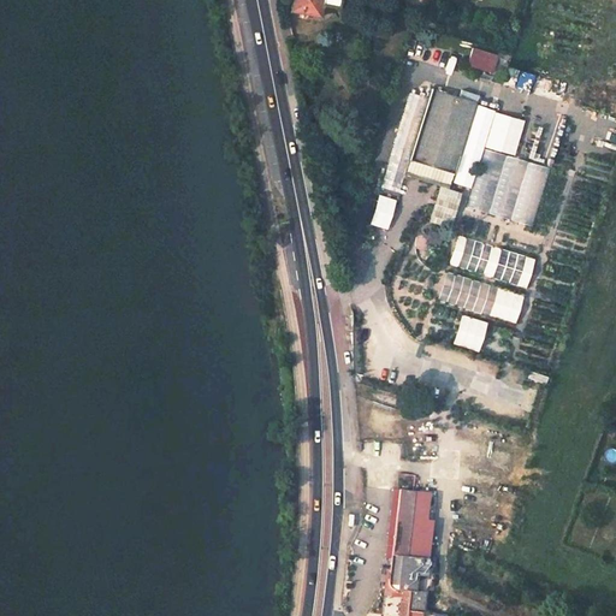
[(291,0),(291,9),(319,15),(321,3),(337,6),(337,0),(291,0)]
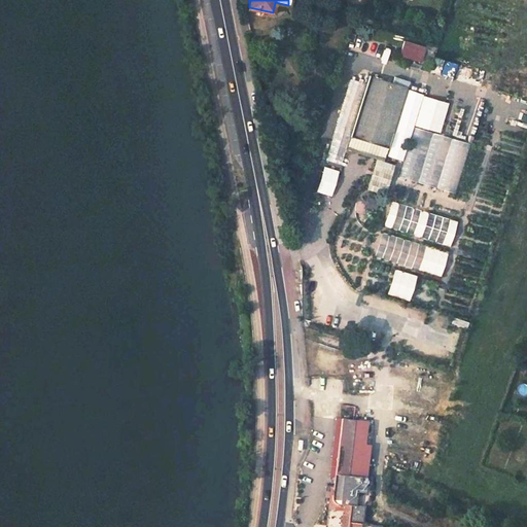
[(402,40),(397,55),(419,63),(424,47),(402,40)]
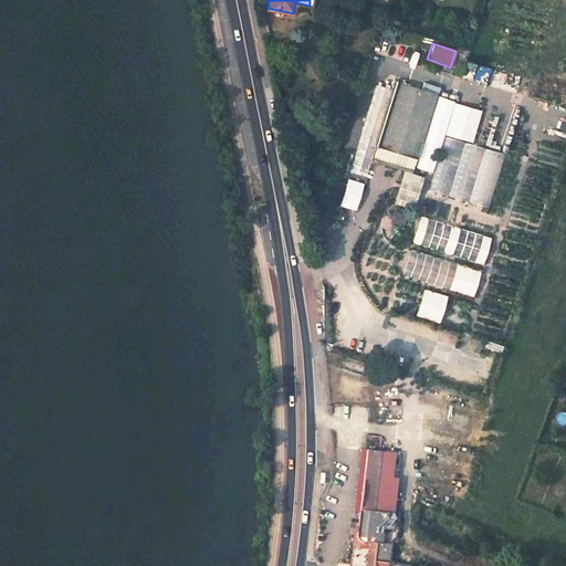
[(397,82),(376,145),(371,158),(405,169),(412,171),(416,158),(436,94),(397,82)]
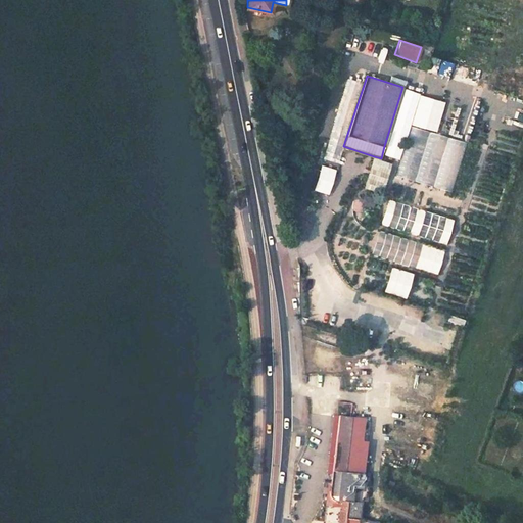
[(441,119),(438,132),(462,137),(464,123),(441,119)]
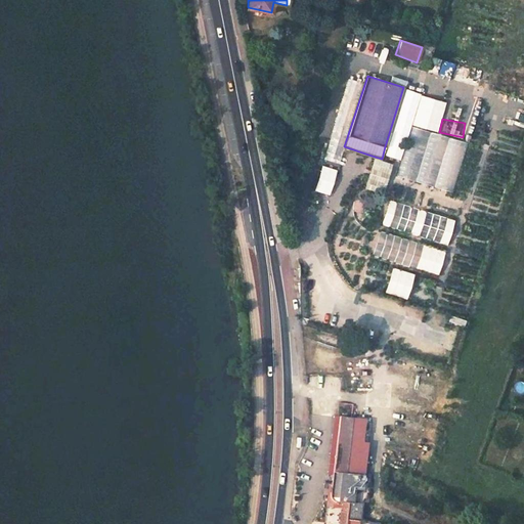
[(464,145),(410,127),(394,174),(449,190),(464,145)]
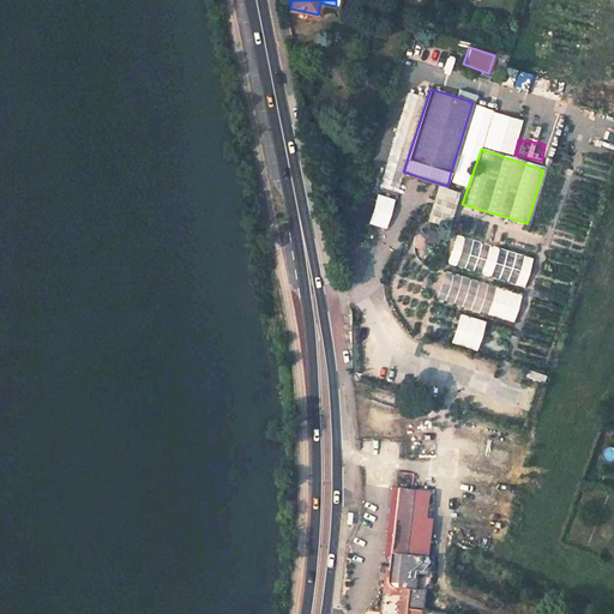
[(439,184),(427,218),(450,226),(461,190),(447,186),(439,184)]
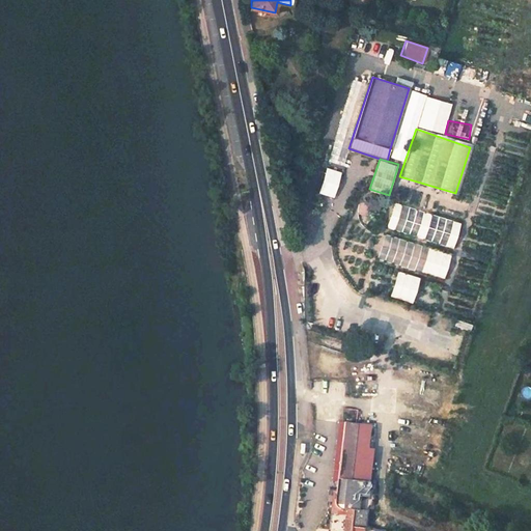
[(367,211),(378,212),(379,202),(368,201),(367,211)]
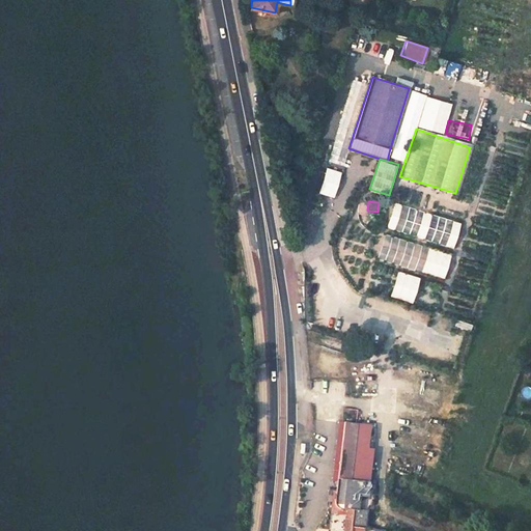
[(452,247),(459,221),(391,203),(384,229),(452,247)]
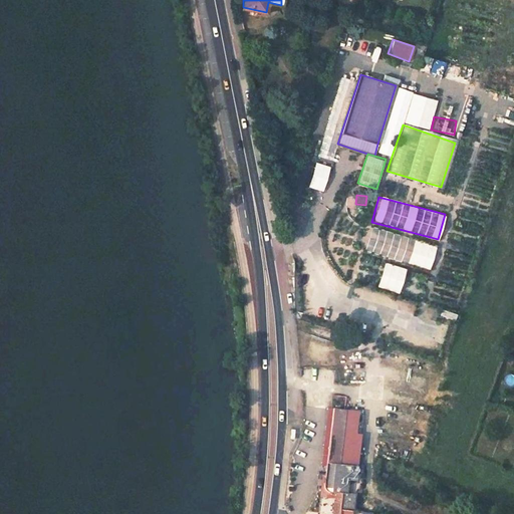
[(370,227),(363,252),(429,270),(436,245),(370,227)]
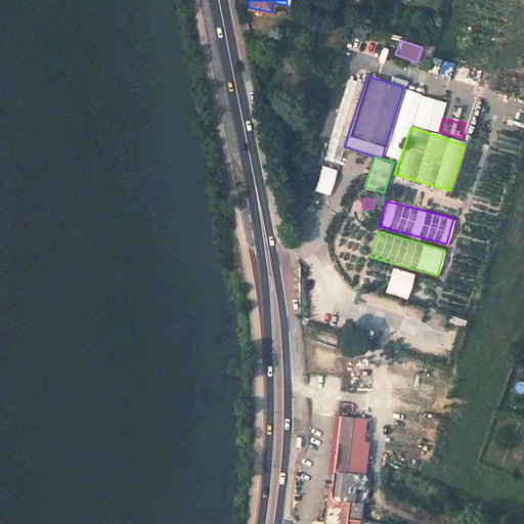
[(428,305),(435,280),(368,260),(361,286),(428,305)]
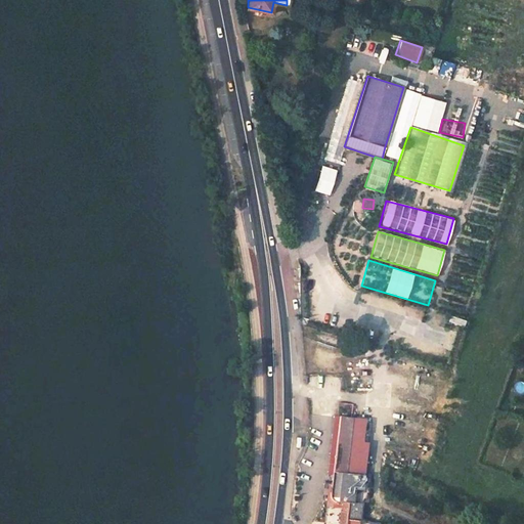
[(338,418),(330,495),(330,496),(330,498),(331,499),(333,501),(335,503),(339,504),(339,507),(343,508),(347,508),(346,514),(343,514),(339,514),(338,523),(345,523),(346,521),(359,522),(361,506),(352,505),(354,489),(362,490),(364,477),(366,444),(362,444),(364,420),(338,418)]
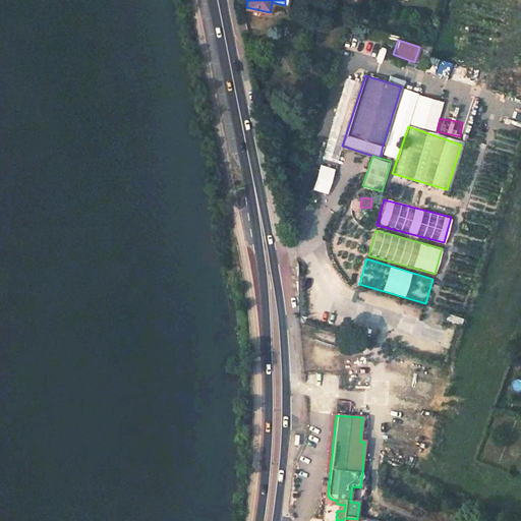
[(329,483),(330,473),(323,472),(322,482),(329,483)]
